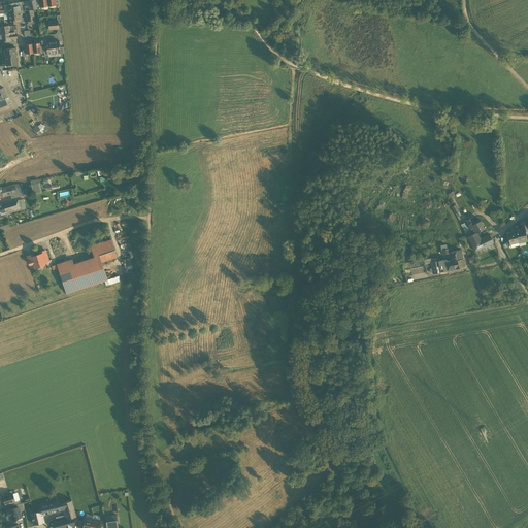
[(35,0),(34,0),(28,1),(29,5),(25,6),(25,10),(26,10),(32,9),(37,8),(35,0)]
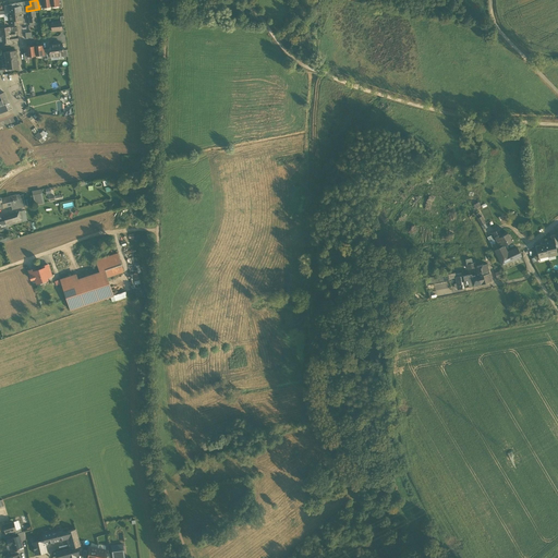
[(22,2),(14,3),(15,8),(21,7),(22,12),(23,12),(23,11),(22,2)]
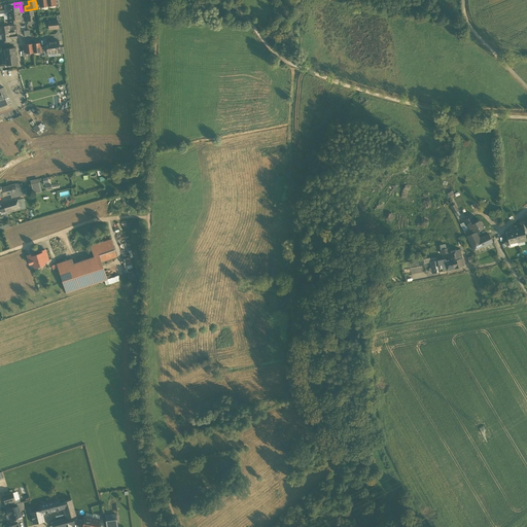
[(14,12),(21,11),(20,6),(14,7),(13,3),(7,5),(8,12),(14,12)]
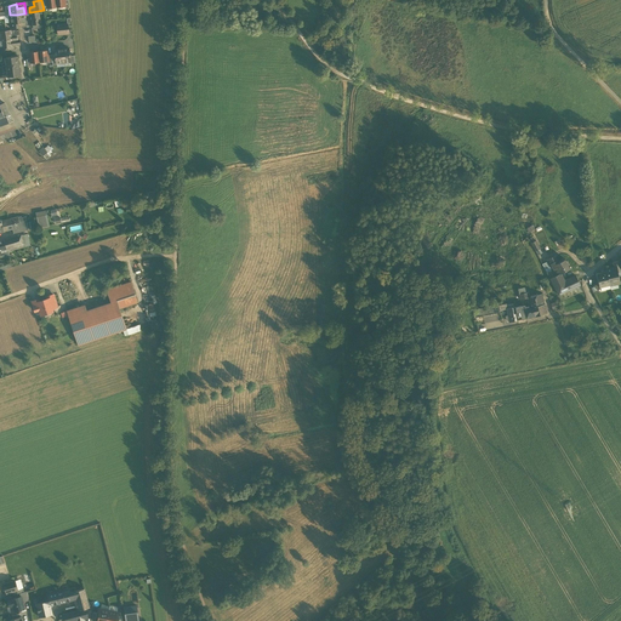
[(18,27),(18,24),(17,15),(10,15),(9,16),(10,28),(18,27)]
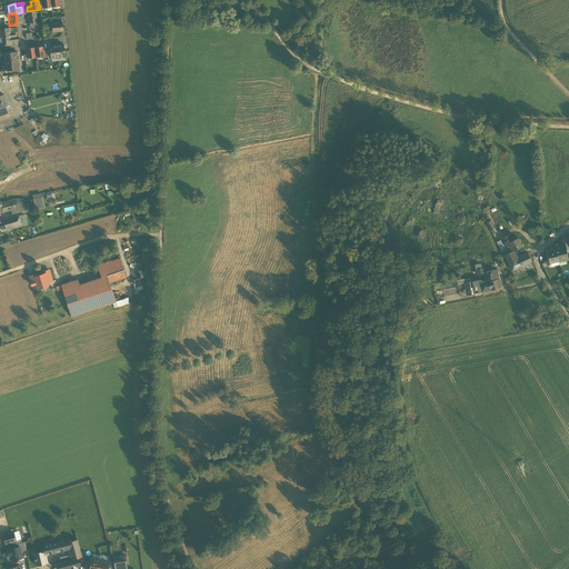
[(52,23),(53,31),(62,30),(62,23),(62,22),(61,22),(52,23)]
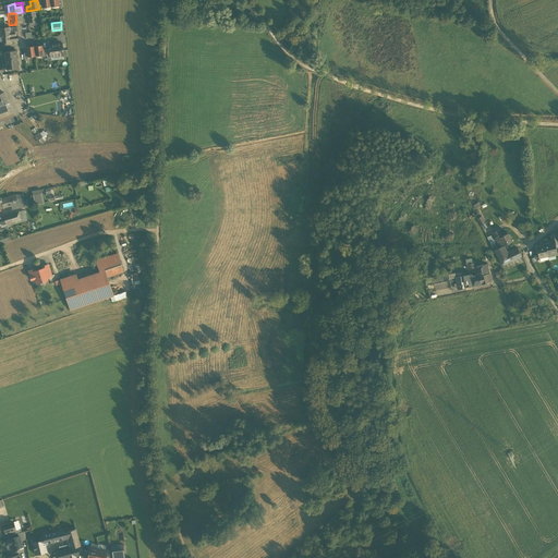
[(0,28),(1,37),(11,36),(10,33),(10,27),(0,28)]
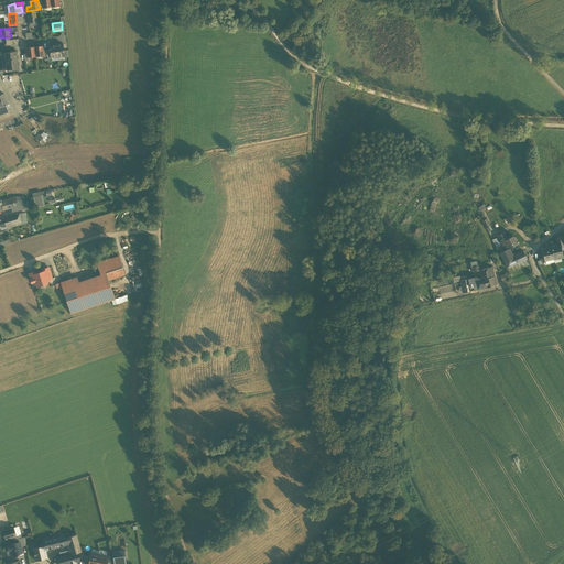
[(11,36),(1,38),(2,46),(12,44),(12,42),(11,38),(11,36)]
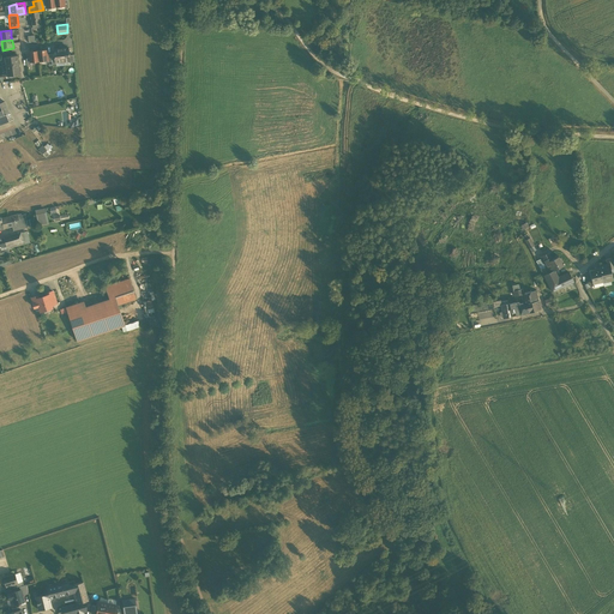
[(47,50),(38,52),(40,61),(48,60),(48,55),(47,50)]
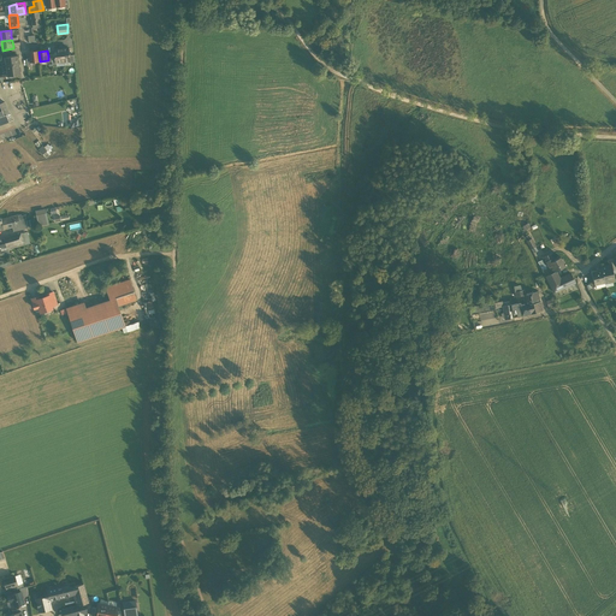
[(31,63),(40,61),(39,52),(29,52),(30,59),(30,63),(31,63)]
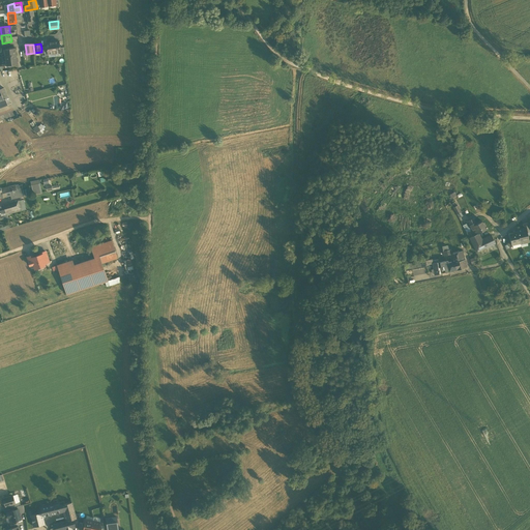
[(5,53),(5,56),(16,55),(15,48),(5,49),(5,53)]
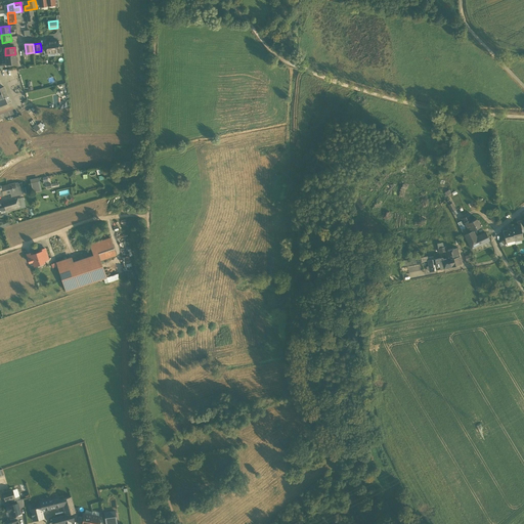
[(17,63),(15,54),(5,55),(7,64),(12,63),(12,64),(17,63)]
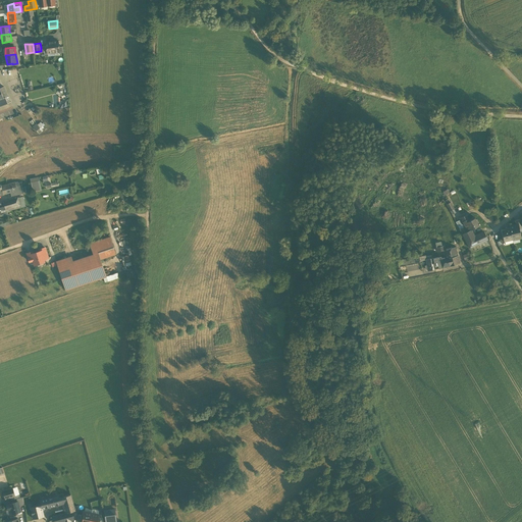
[(37,122),(33,125),(39,134),(47,127),(42,121),(38,124),(37,122)]
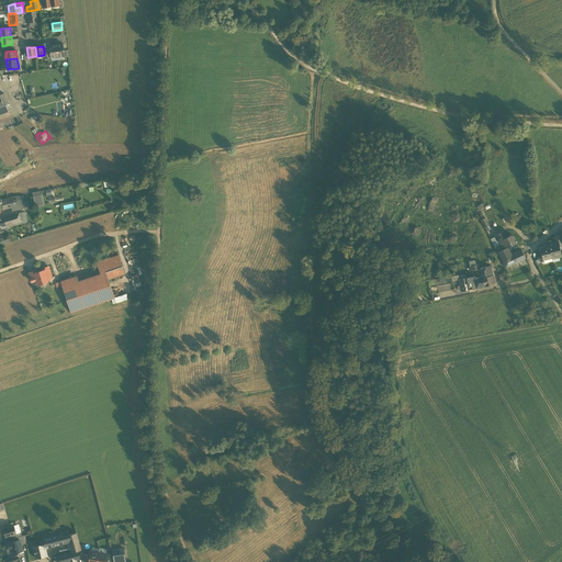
[(33,197),(35,205),(44,203),(43,194),(33,197)]
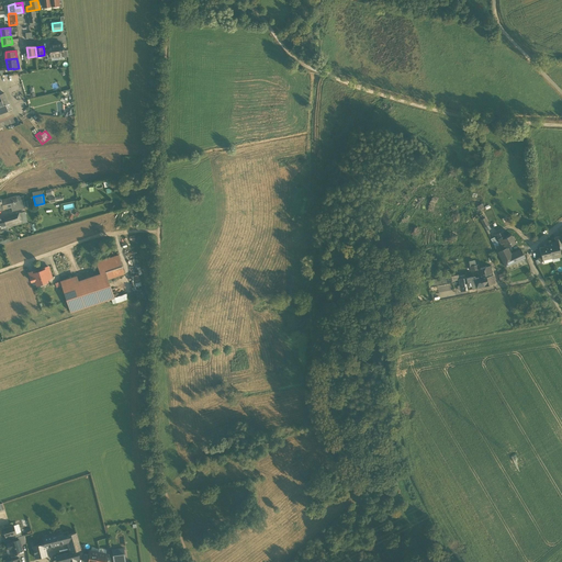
[(11,208),(12,212),(25,209),(23,197),(17,198),(17,197),(9,198),(11,208)]
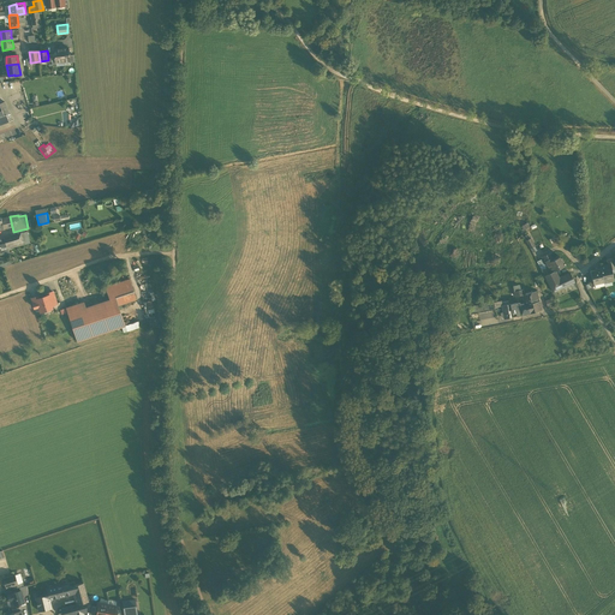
[(1,239),(5,250),(24,245),(22,233),(1,239)]
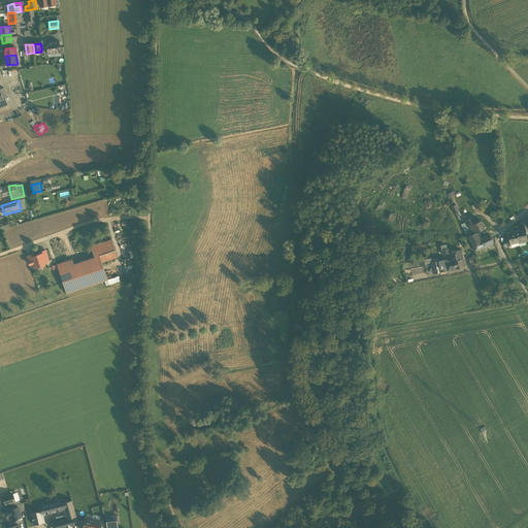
[(471,229),(474,227),(476,226),(474,223),(472,218),(466,221),(469,226),(468,227),(469,230),(471,229)]
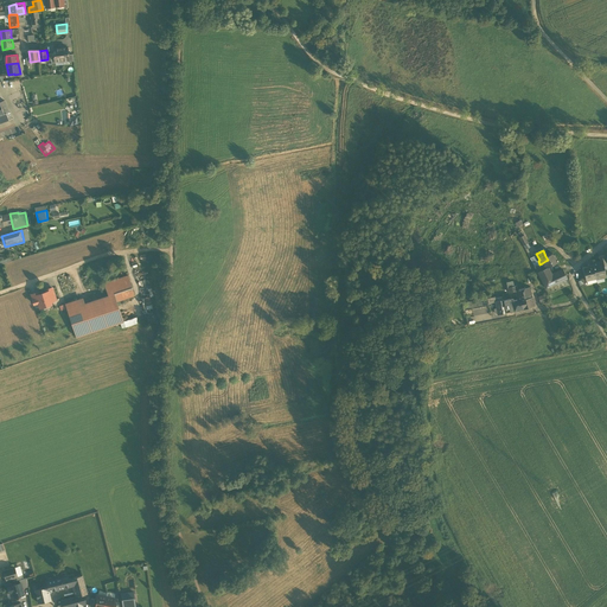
[(553,254),(545,256),(548,260),(545,261),(548,267),(557,262),(553,254)]
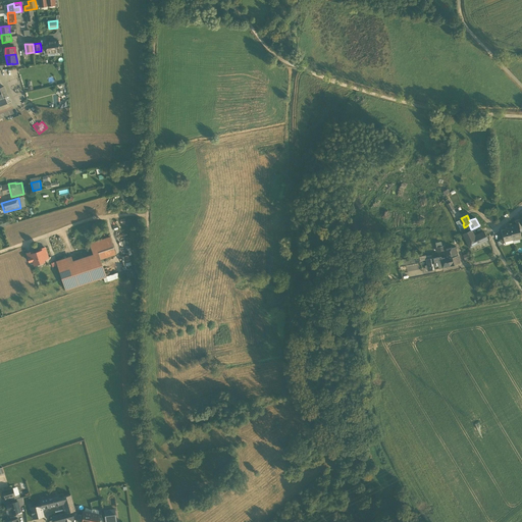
[(513,240),(519,239),(520,237),(519,229),(518,224),(516,225),(510,226),(511,229),(513,239),(513,240)]
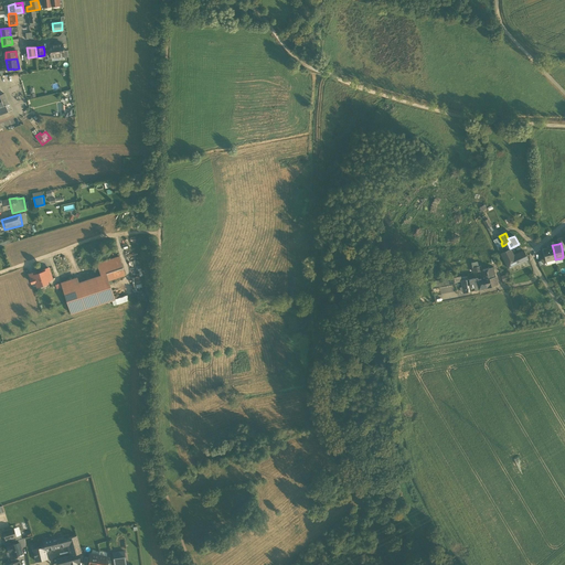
[(510,248),(507,251),(501,253),(505,263),(514,258),(514,256),(510,248)]
